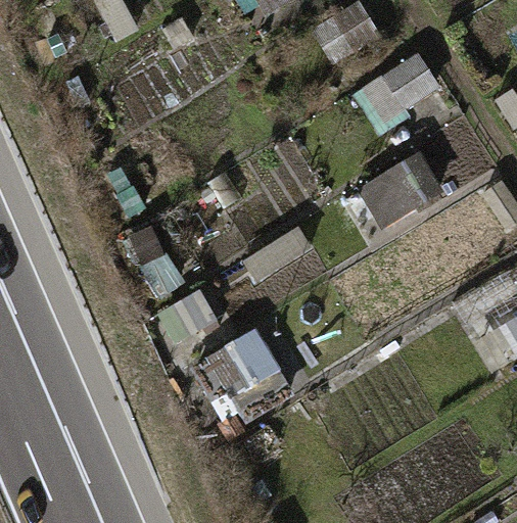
[(256,0),(266,14),(289,0),(256,0)]
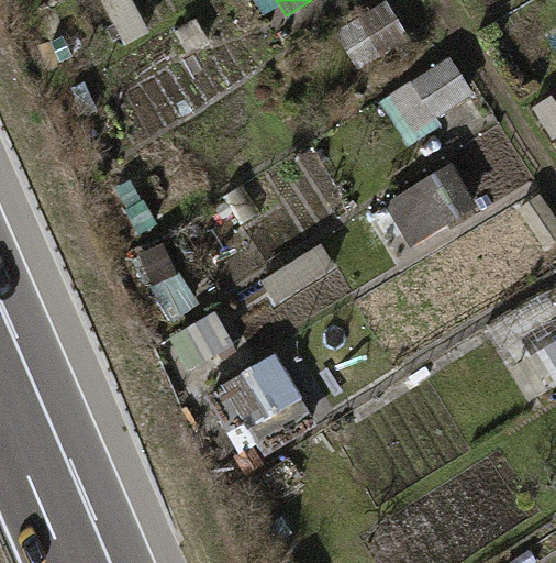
[(380,100),(407,144),(478,101),(451,57),(380,100)]
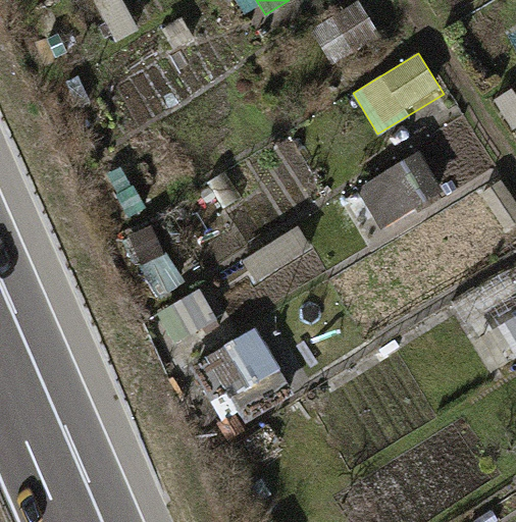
[(376,227),(425,204),(404,160),(355,184),(376,227)]
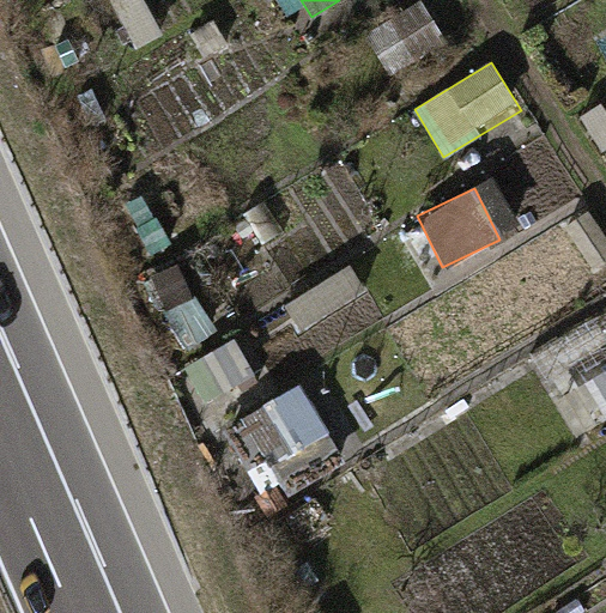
[(605,398),(605,372),(595,380),(605,398)]
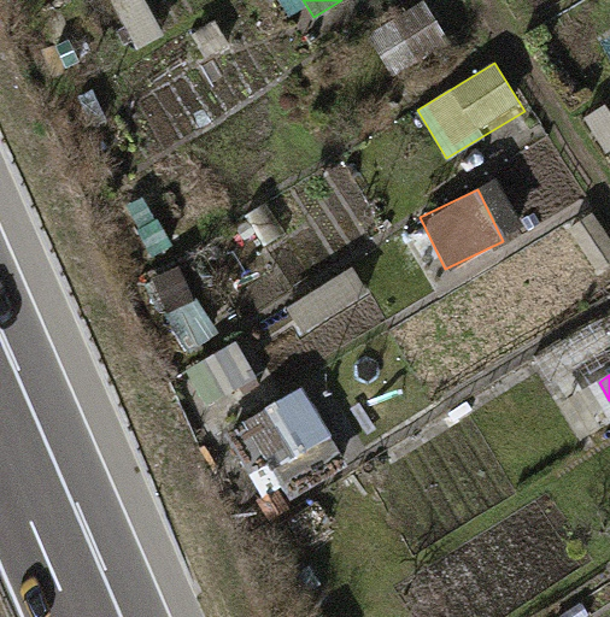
[(224,419),(257,507),(342,476),(310,388),(224,419)]
